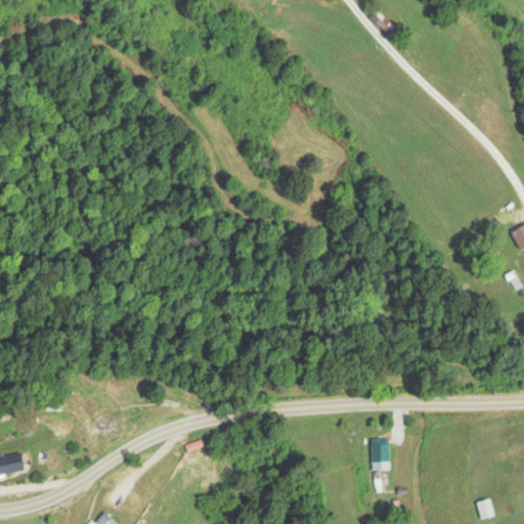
[(523,255),(508,231),(494,239),(511,263),(523,255)]
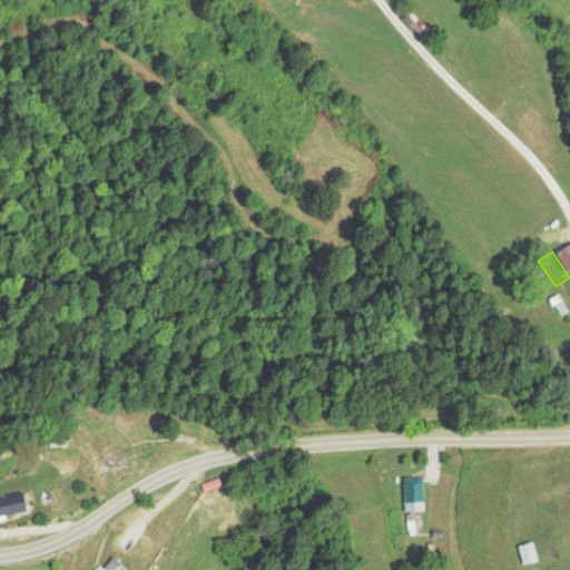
[(425,510),(425,482),(404,482),(404,510),(425,510)]
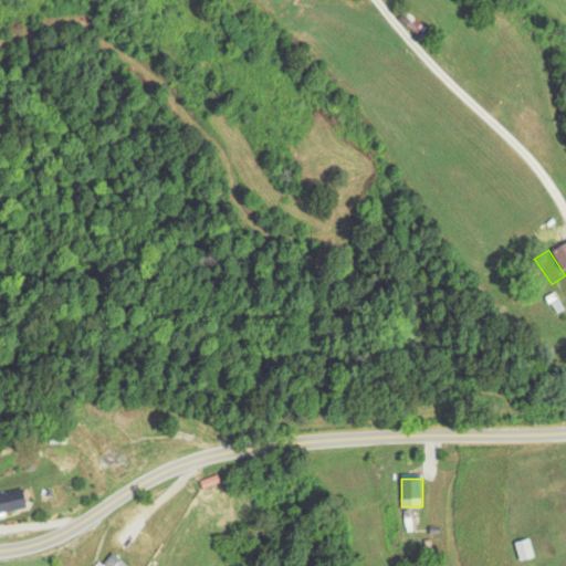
[(0,491),(0,510),(24,507),(22,488),(0,491)]
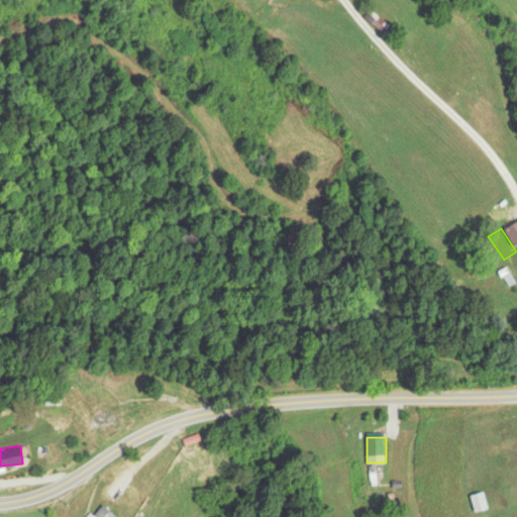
[(487,508),(484,491),(470,494),(474,511),(487,508)]
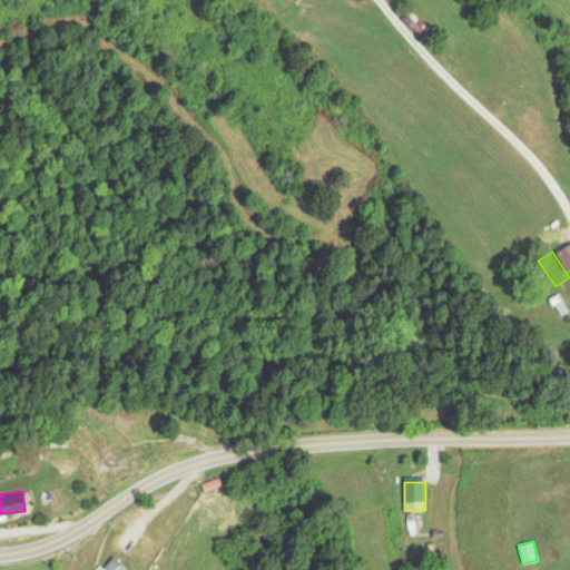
[(125,569),(112,556),(97,569),(125,569)]
